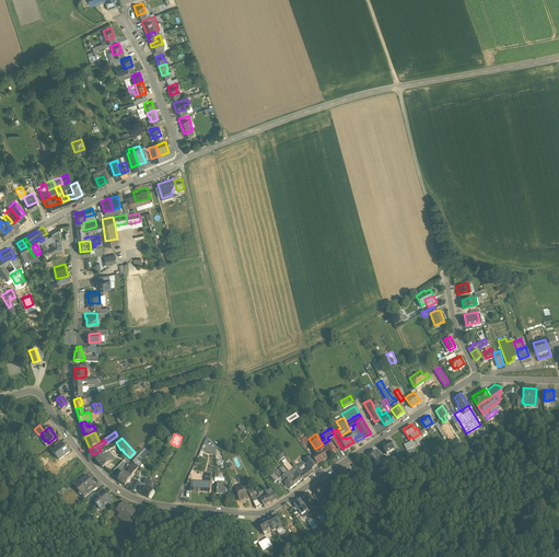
[(389,441),(388,439),(380,444),(385,453),(386,453),(385,451),(392,448),(393,447),(393,448),(394,448),(389,441)]
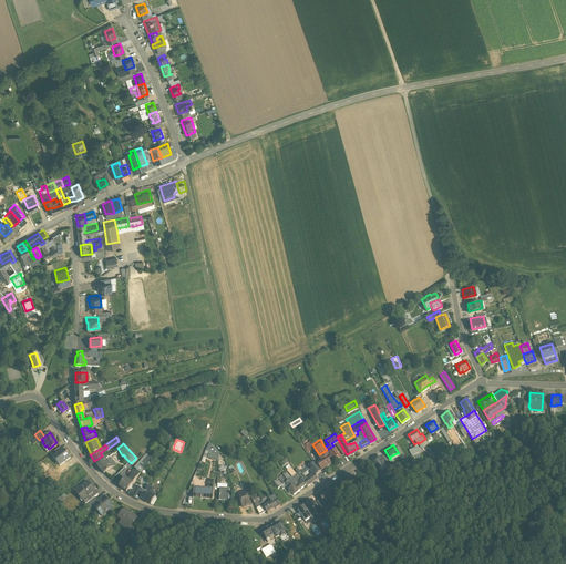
[(339,454),(333,445),(327,450),(333,459),(339,454)]
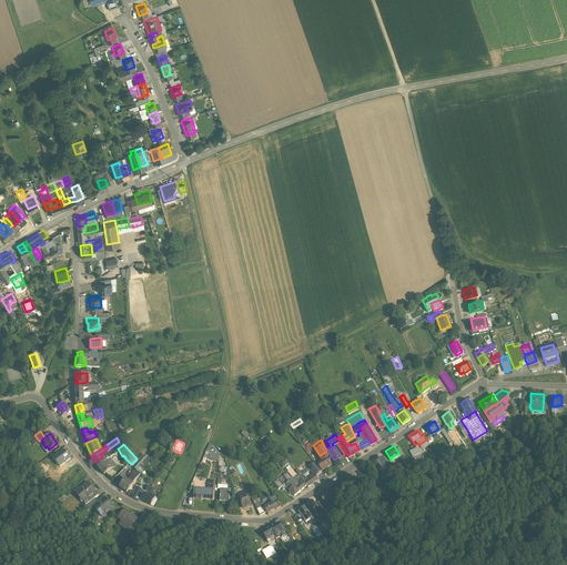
[(52,457),(59,465),(70,457),(63,449),(62,450),(56,454),(52,457)]
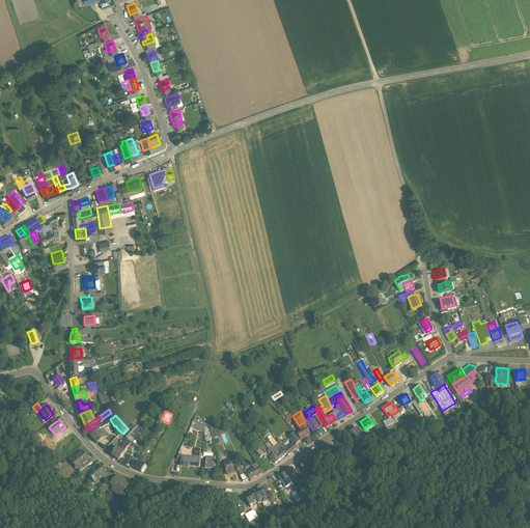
[(306,421),(299,425),(302,431),(308,426),(309,426),(306,421)]
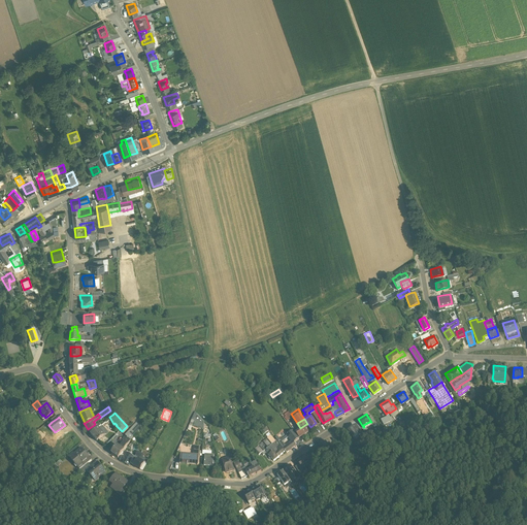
[(136,420),(127,430),(129,431),(126,434),(130,438),(133,434),(134,434),(142,425),(136,420)]
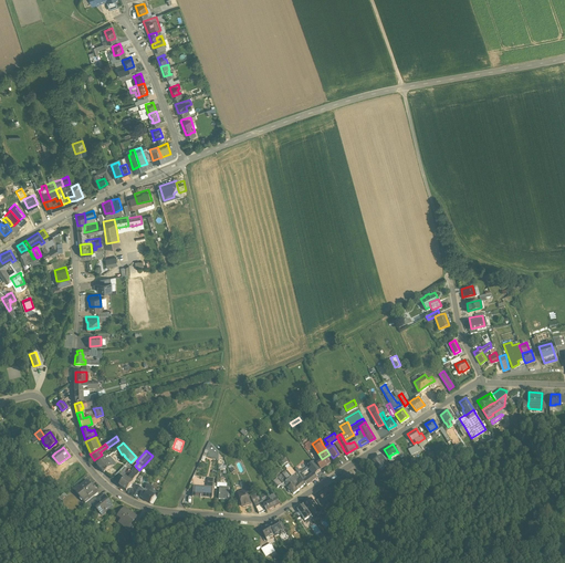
[(322,459),(316,462),(320,467),(332,459),(330,455),(328,455),(322,459)]
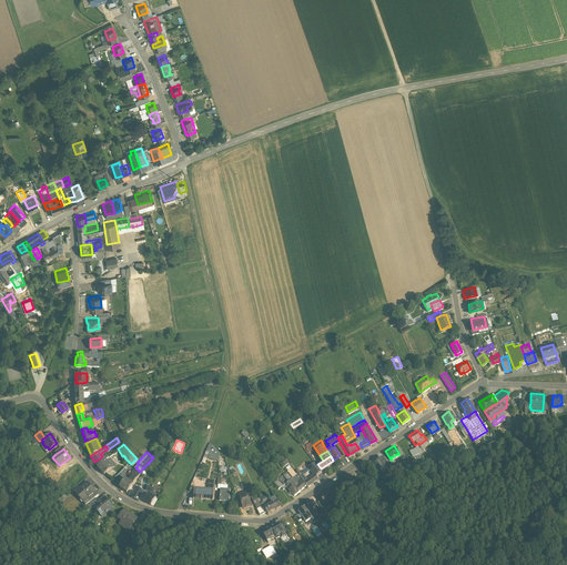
[(382,456),(374,461),(381,471),(388,466),(382,456)]
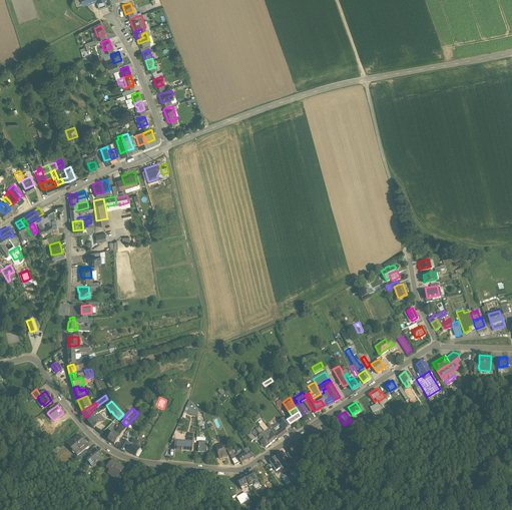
[(92,415),(87,420),(93,427),(100,421),(94,414),(92,415)]
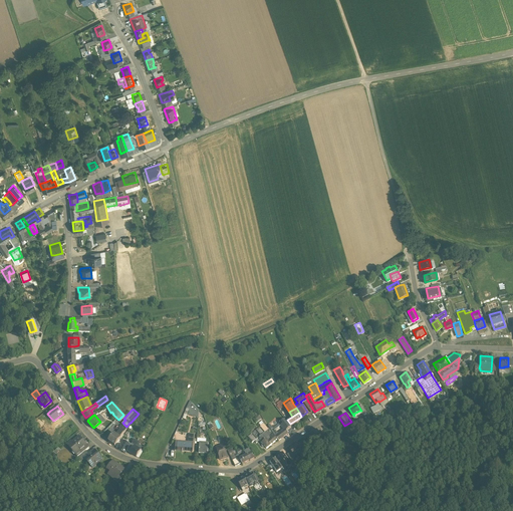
[(284,417),(278,421),(280,423),(283,427),(279,430),(282,435),(287,431),(285,428),(290,425),(284,417)]
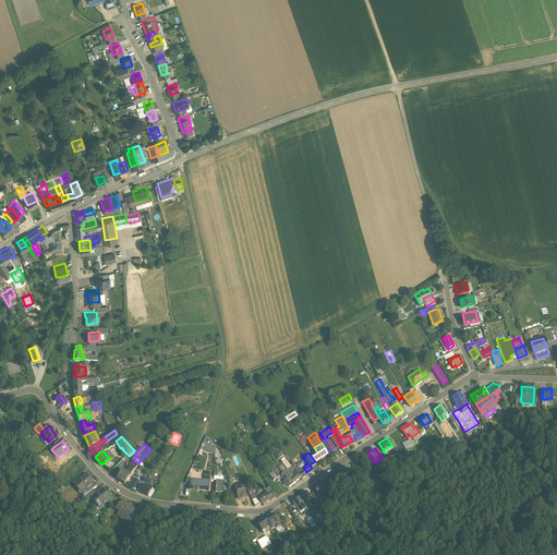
[(289,463),(285,457),(282,460),(288,467),(288,466),(291,472),(297,478),(300,475),(297,471),(295,470),(290,462),(289,463)]
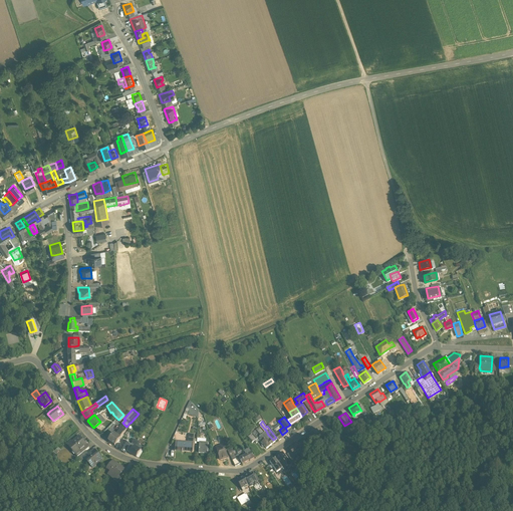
[(115,434),(112,432),(107,440),(113,444),(122,432),(126,427),(122,423),(121,422),(117,426),(120,428),(119,429),(115,434)]
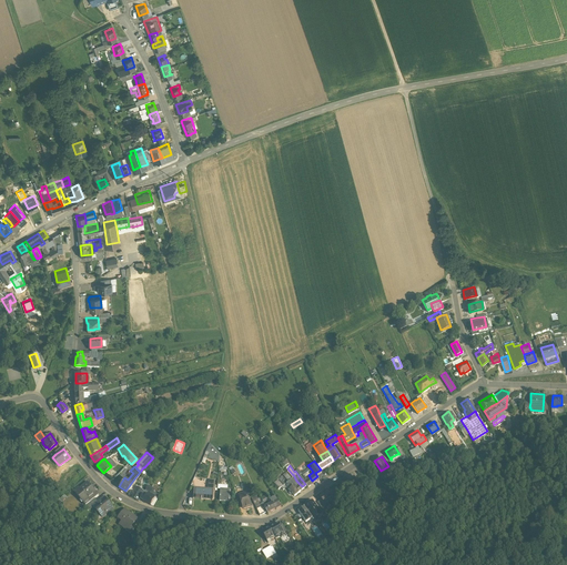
[(284,471),(272,481),(277,487),(280,485),(283,483),(284,483),(293,475),(287,468),(286,468),(286,470),(284,471)]
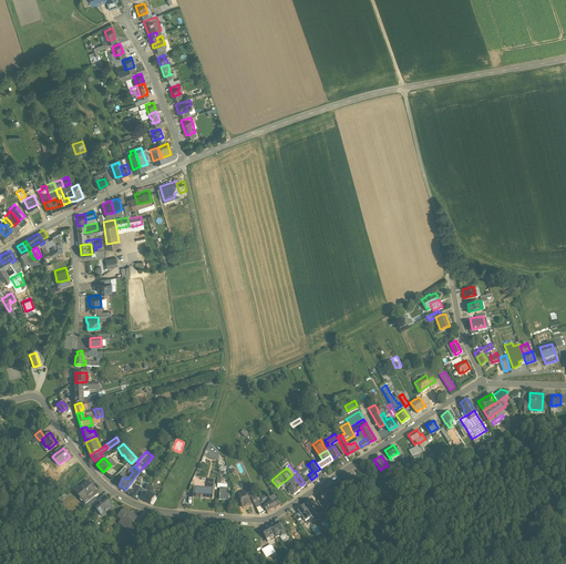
[(302,472),(300,469),(297,472),(302,480),(307,478),(306,477),(302,472)]
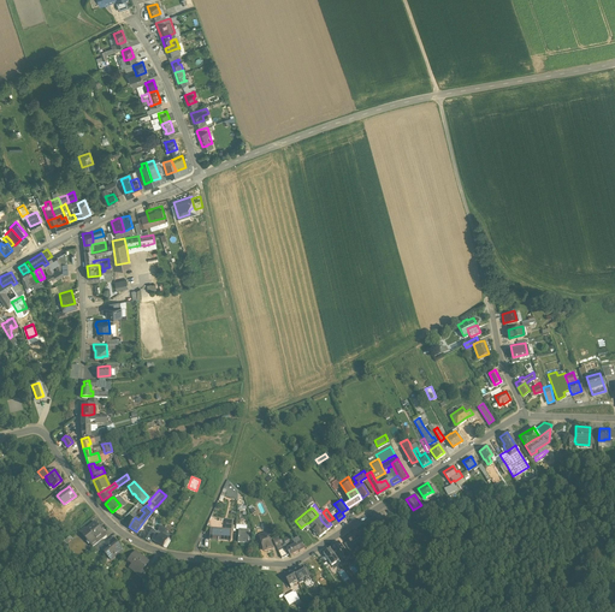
[(321,521),(318,514),(318,515),(308,523),(309,524),(314,529),(315,532),(318,535),(327,527),(321,521)]
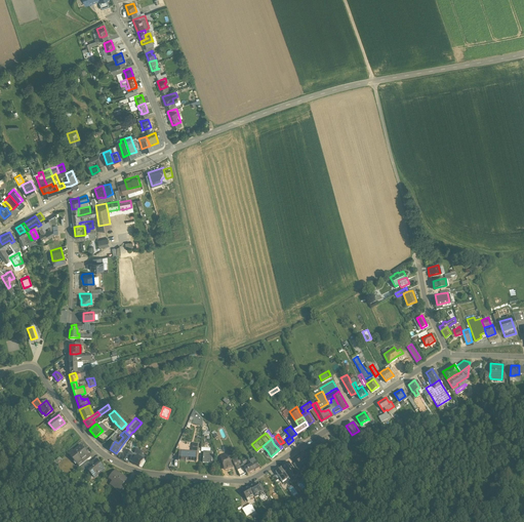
[(191,450),(178,449),(177,459),(185,460),(196,460),(197,450),(196,450),(197,443),(191,442),(191,450)]
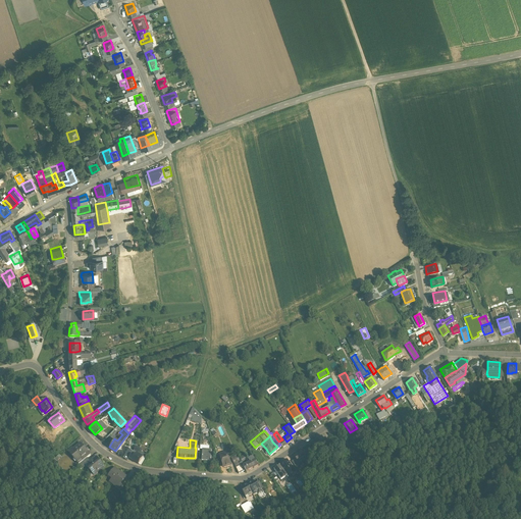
[(80,442),(68,451),(73,457),(77,454),(80,457),(86,452),(82,447),(83,446),(80,442)]
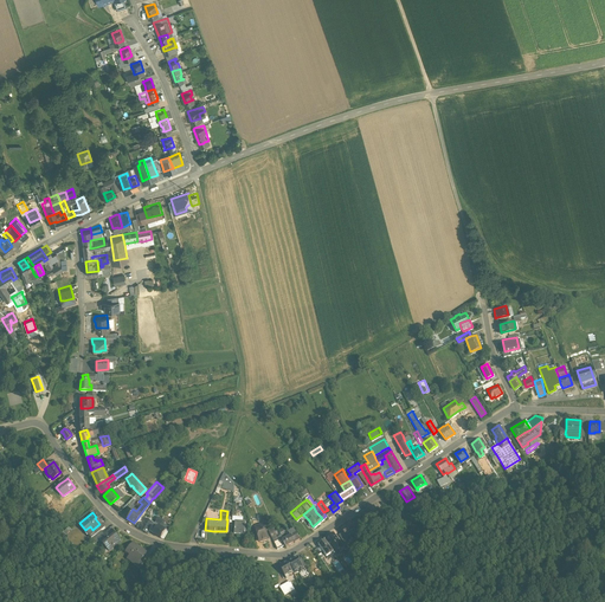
[(153,520),(143,516),(141,519),(145,520),(143,523),(140,520),(136,525),(141,529),(147,532),(153,520)]
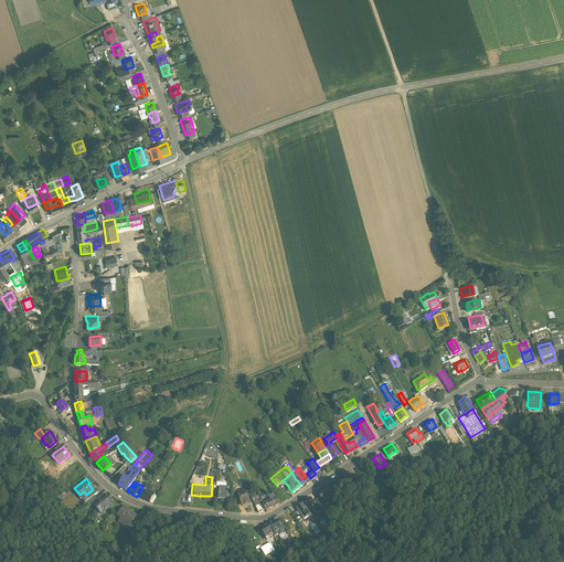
[(227,486),(219,485),(217,497),(226,497),(227,486)]
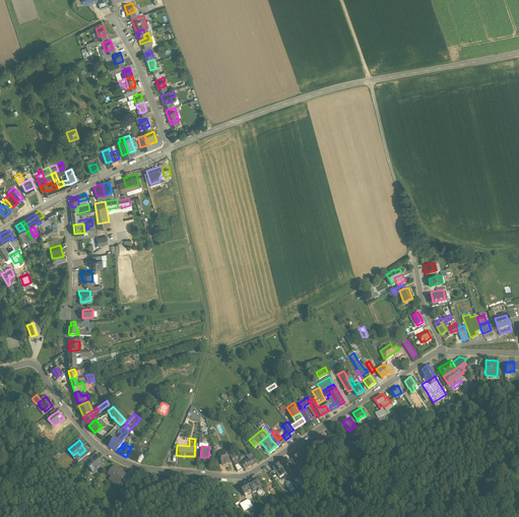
[(132,447),(130,451),(127,455),(137,460),(141,452),(138,450),(132,447)]
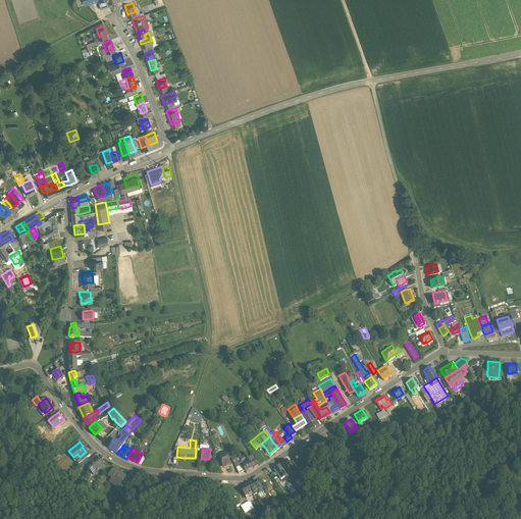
[(300,449),(293,454),(297,461),(305,456),(300,449)]
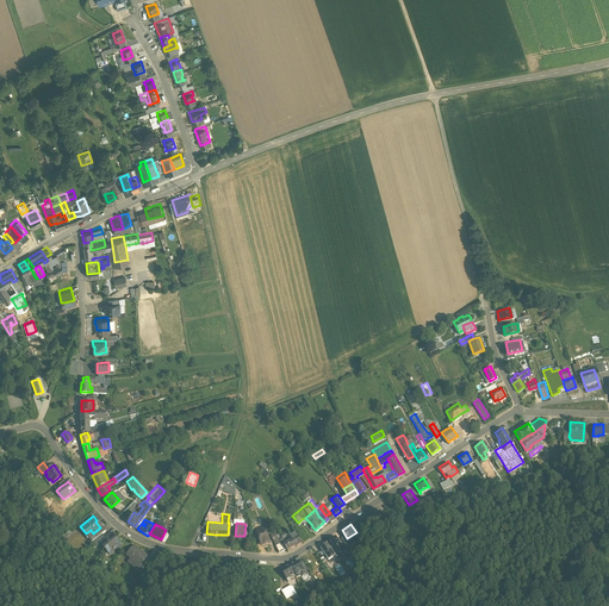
[(266,532),(262,526),(255,528),(260,543),(269,541),(266,532)]
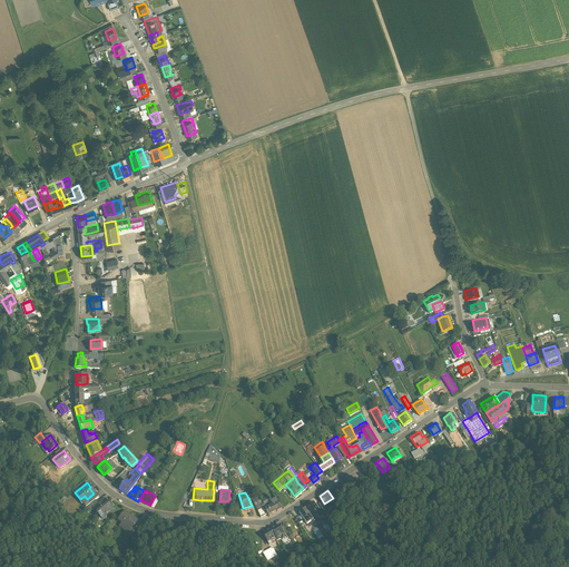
[(255,494),(251,496),(251,497),(255,504),(261,500),(260,498),(258,499),(255,494)]
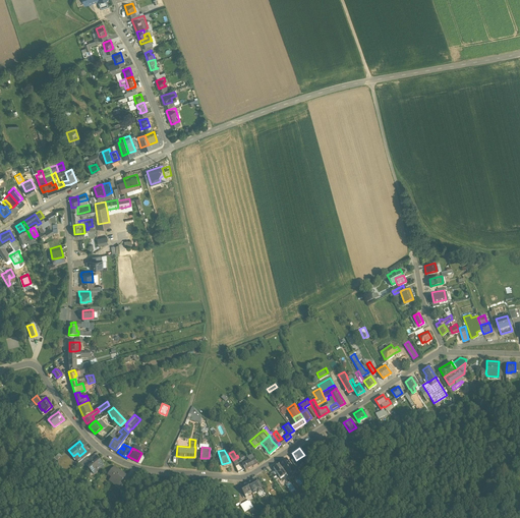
[(243,463),(242,464),(241,462),(239,464),(242,468),(243,467),(244,468),(251,464),(252,465),(256,462),(251,453),(246,456),(247,458),(241,461),(243,463)]
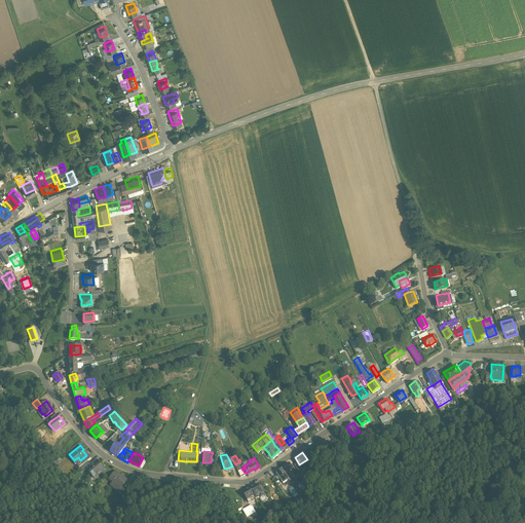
[(90,463),(85,468),(86,468),(90,474),(94,472),(97,475),(104,469),(96,459),(90,463)]
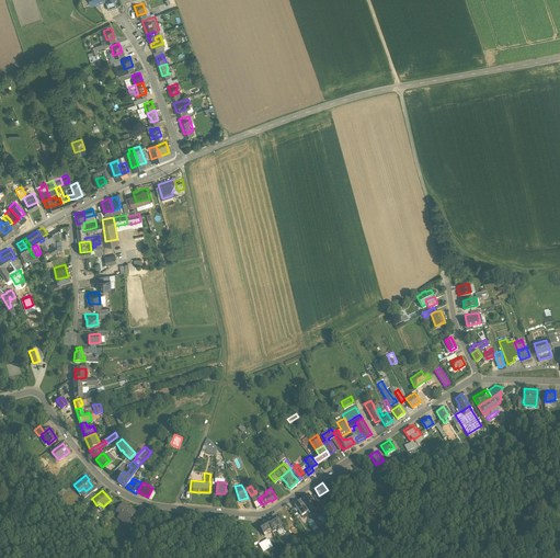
[(89,494),(84,498),(87,500),(89,498),(91,500),(92,499),(91,499),(96,494),(93,491),(89,494)]
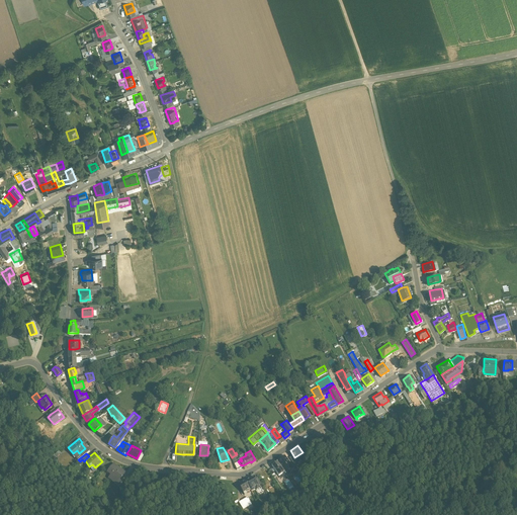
[(289,462),(283,454),(276,459),(283,469),(284,471),(291,466),(289,462)]
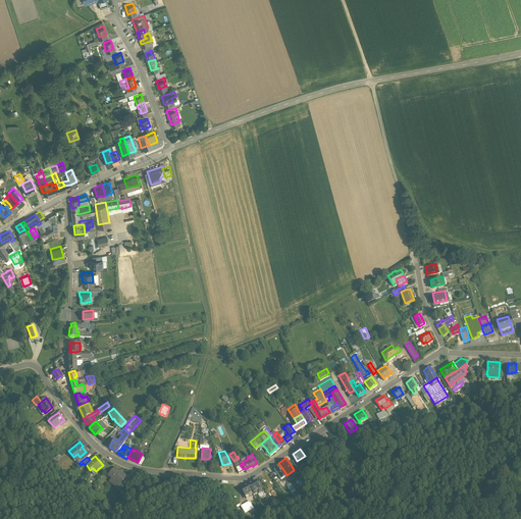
[(285,473),(278,463),(273,467),(280,477),(285,473)]
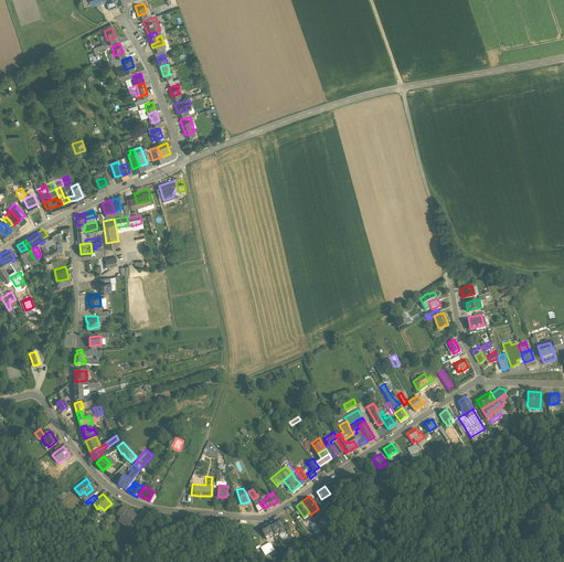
[(136,515),(124,505),(118,512),(124,517),(120,521),(126,527),(130,521),(136,515)]
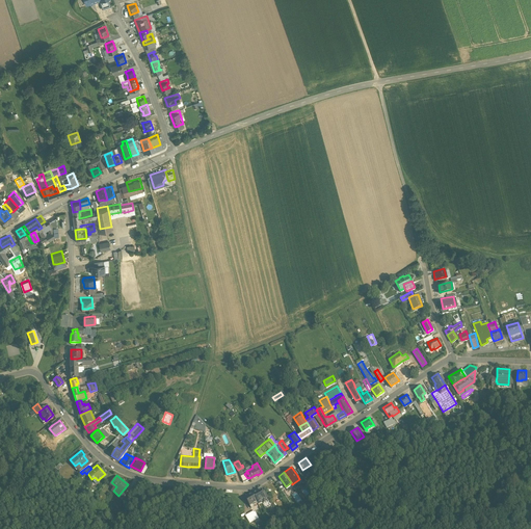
[(261,491),(260,487),(255,491),(255,490),(251,492),(257,501),(258,502),(261,500),(262,501),(263,501),(265,500),(265,499),(261,491)]
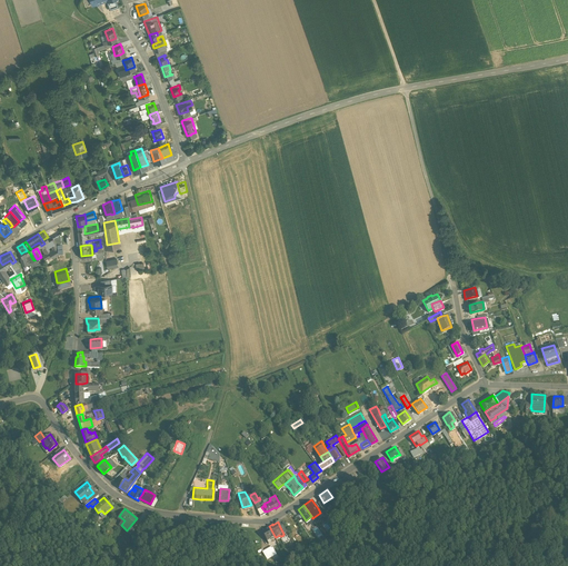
[(275,536),(269,526),(261,530),(266,539),(269,537),(270,539),(270,538),(275,536)]
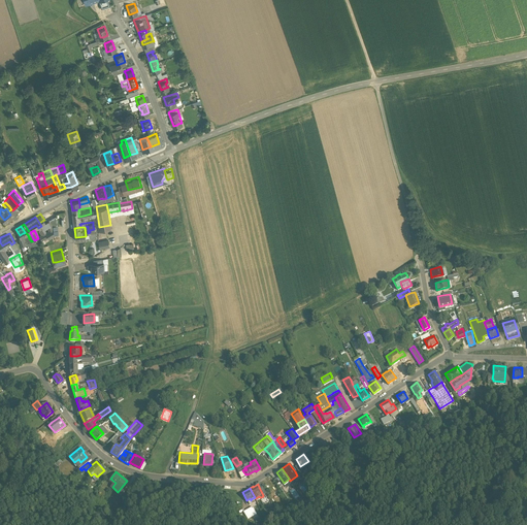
[(252,504),(242,510),(246,518),(256,513),(252,504)]
